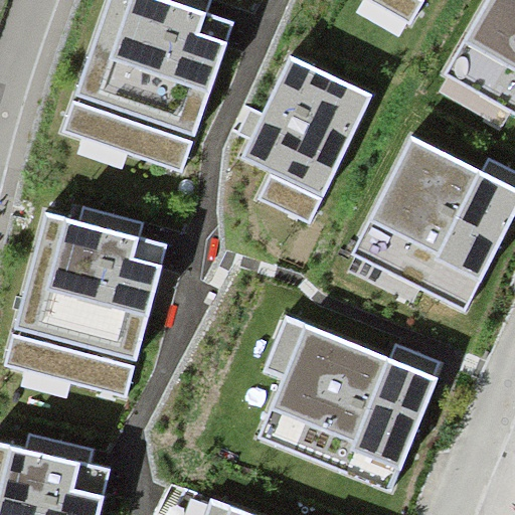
[(235,22),(169,0),(109,0),(65,128),(185,168),(235,22)]
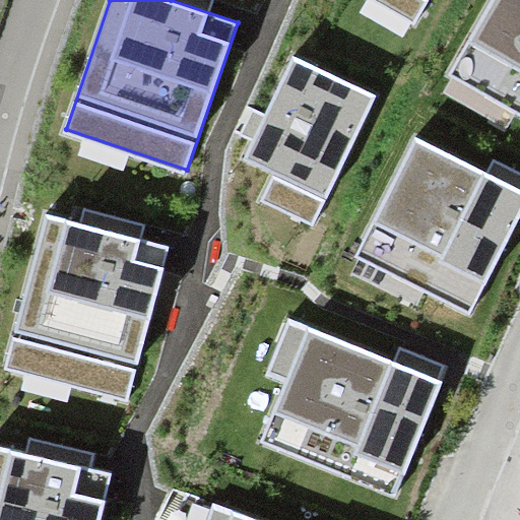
[(429,0),(384,0),(418,19),(429,0)]
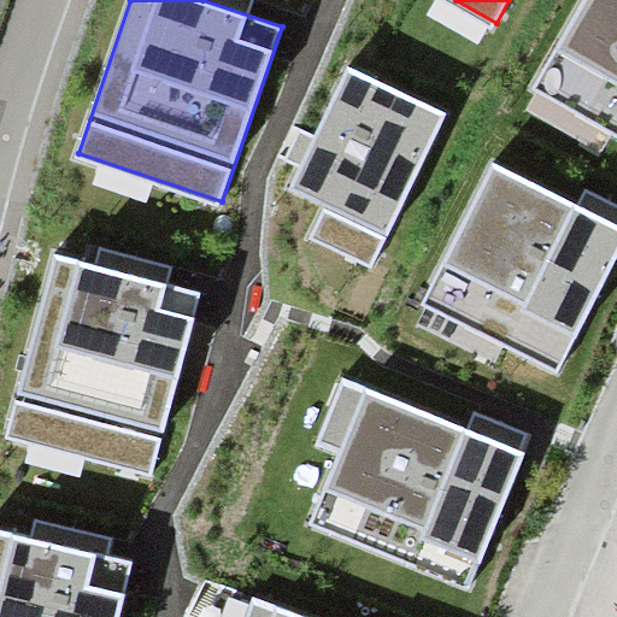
[(616,0),(589,0),(541,82),(616,125),(616,0)]
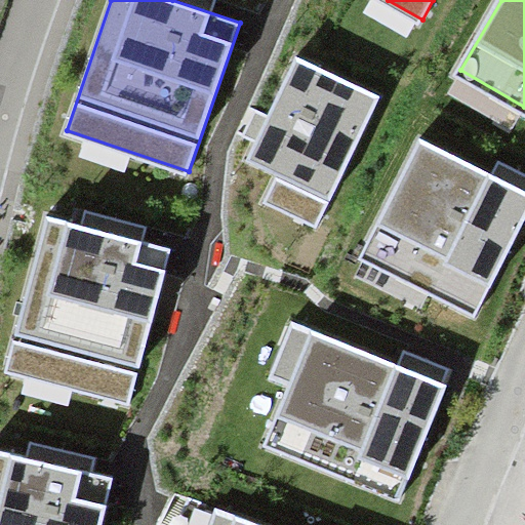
[(382,97),(296,56),(244,164),(274,178),(261,204),(318,232),(382,97)]
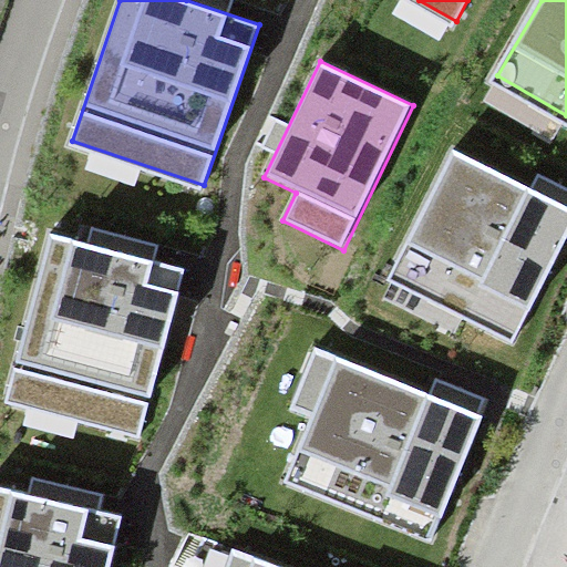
[(566,236),(566,204),(455,147),(389,277),(514,341),(566,236)]
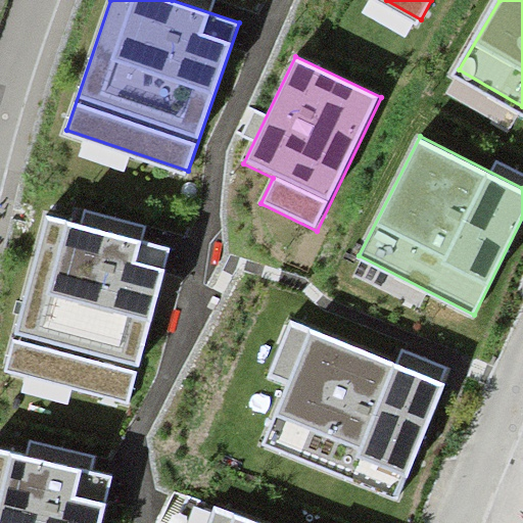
[(172,247),(43,214),(2,372),(131,406),(172,247)]
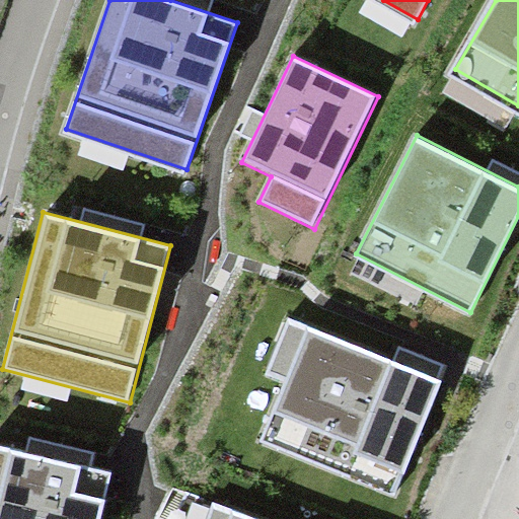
[(443,381),(290,317),(268,372),(290,381),(266,441),(395,495),(443,381)]
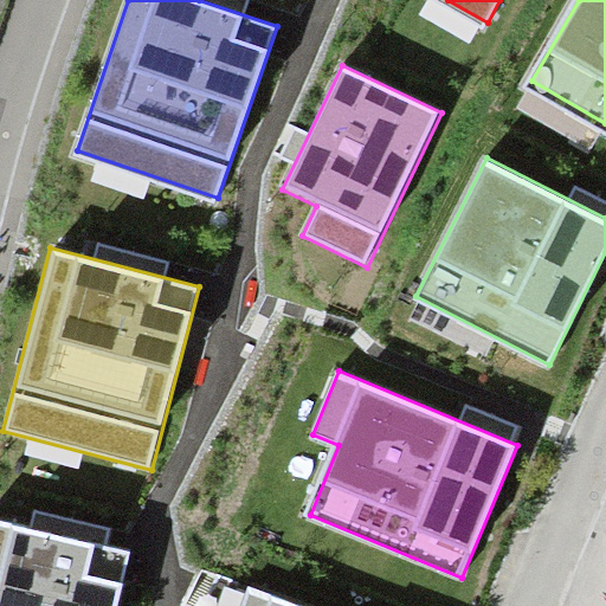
[(117,605),(130,554),(0,522),(0,605),(117,605)]
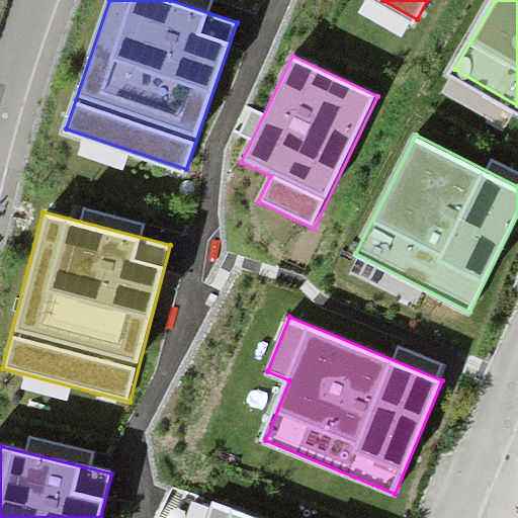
[(249,517),(212,504),(206,517),(249,517)]
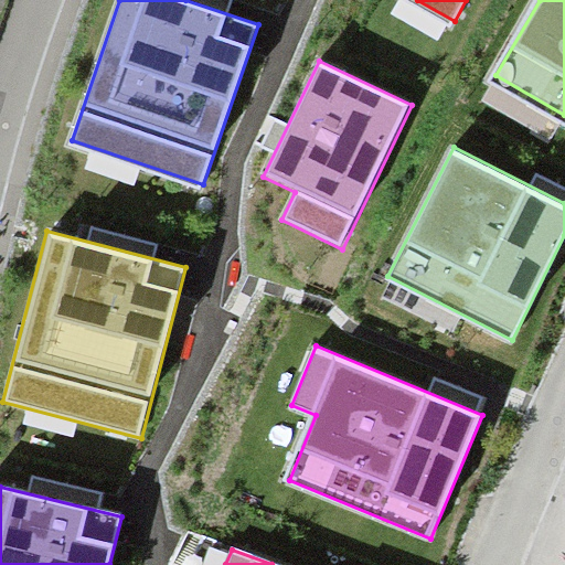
All buildings are outlined.
